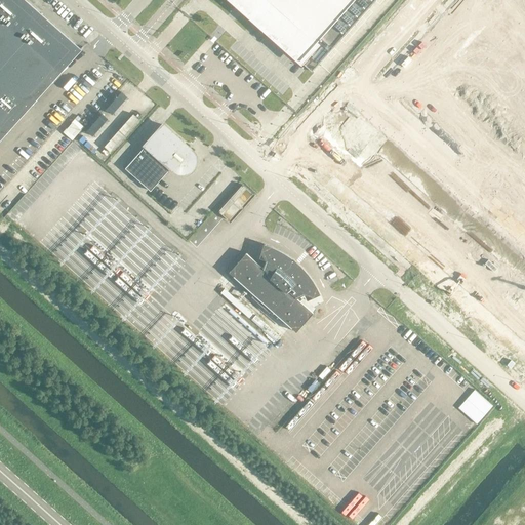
[(0,0),(0,126),(1,126),(2,125),(2,126),(13,117),(24,110),(30,105),(31,104),(28,101),(26,98),(33,89),(36,86),(43,79),(44,77),(44,78),(82,49),(81,48),(80,49),(39,13),(25,0),(0,0)]
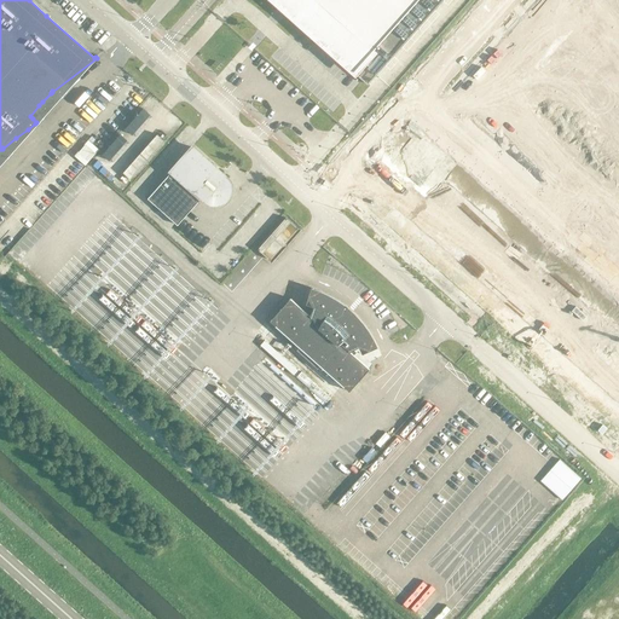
[(276,0),(354,69),(353,70),(354,71),(417,0),(276,0)]
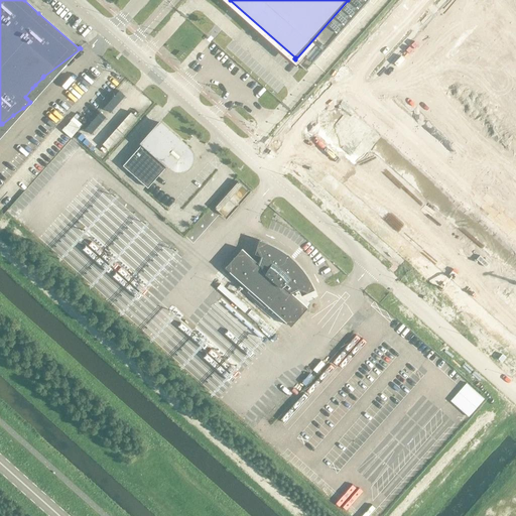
[(137,118),(131,112),(103,144),(109,149),(137,118)]
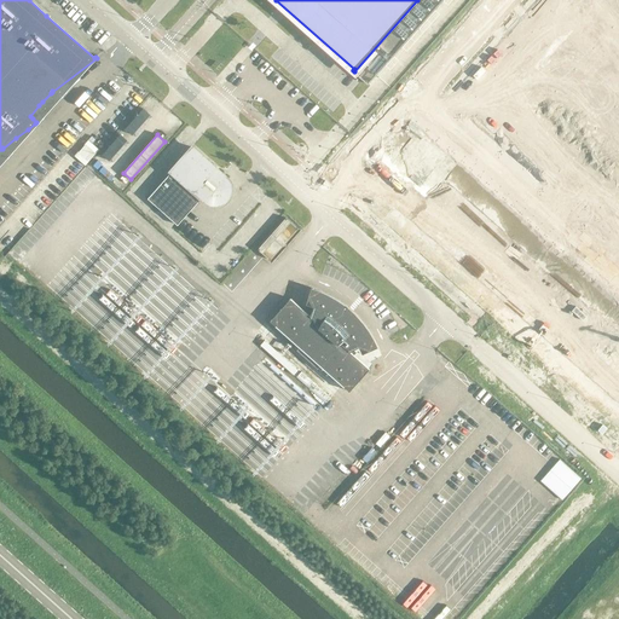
[(86,163),(100,149),(91,139),(76,154),(86,163)]
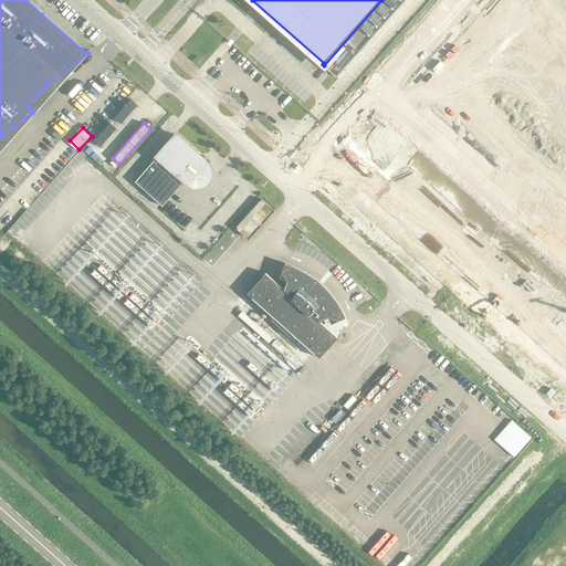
[(207,161),(176,135),(135,181),(163,206),(184,181),(187,184),(201,187),(210,179),(211,169),(207,161)]
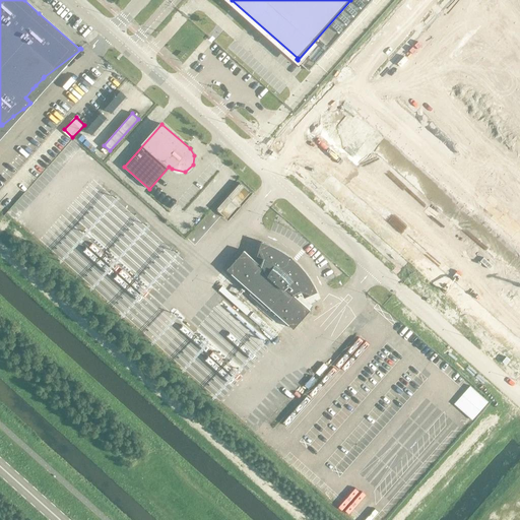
[(226,218),(250,192),(240,183),(216,209),(226,218)]
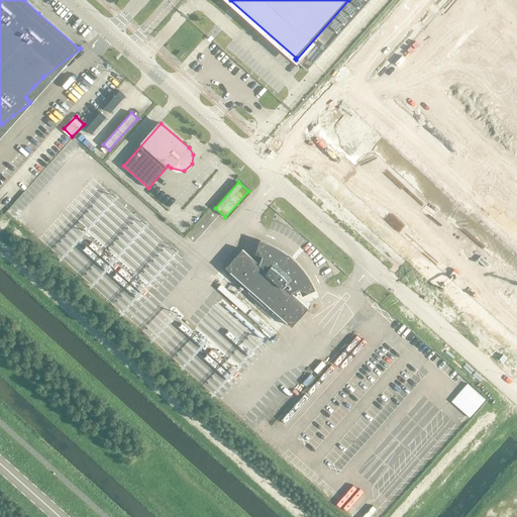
[(242,249),(225,269),(250,290),(248,292),(266,307),(268,305),(292,327),(308,308),(292,294),(299,290),(303,298),(315,290),(304,271),(290,256),(276,246),(257,239),(253,254),(262,256),(259,264),(242,249)]
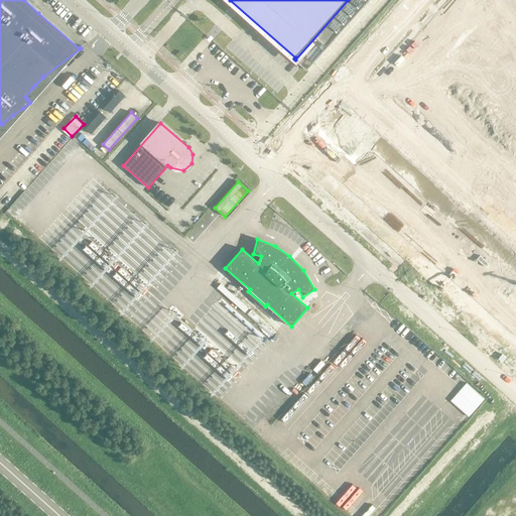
[(222,283),(218,288),(242,310),(247,305),(222,283)]
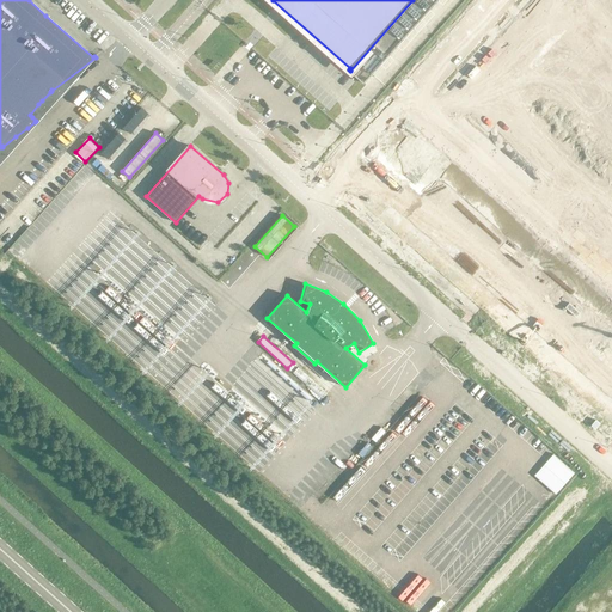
[(299,367),(293,373),(322,399),(328,393),(299,367)]
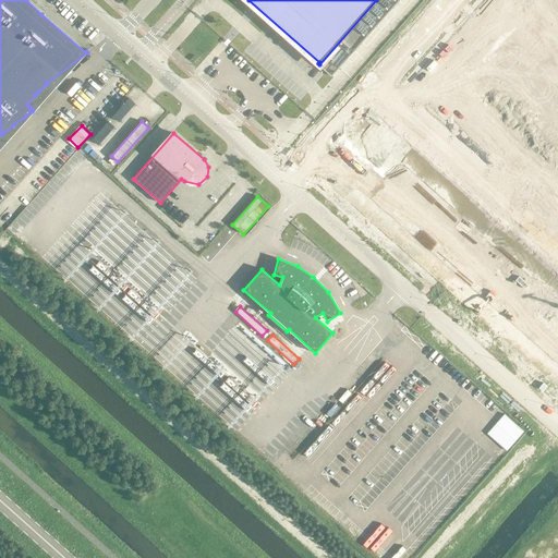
[(506,412),(488,433),(508,449),(525,429),(506,412)]
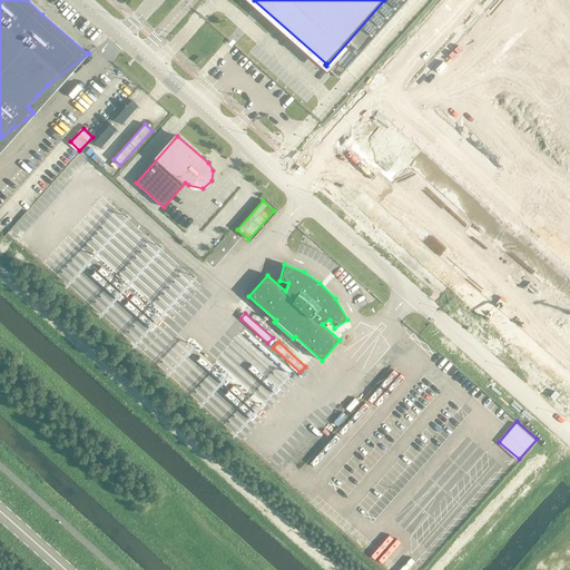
[(367,554),(386,569),(390,569),(405,550),(383,533),(367,554)]
